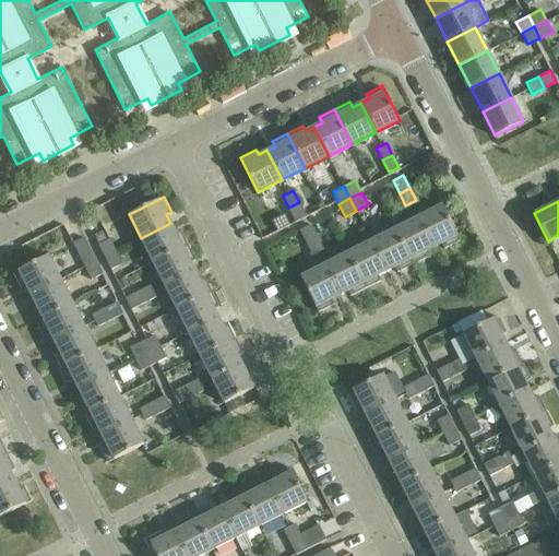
[(299,202),(288,208),(295,220),(305,214),(299,202)]
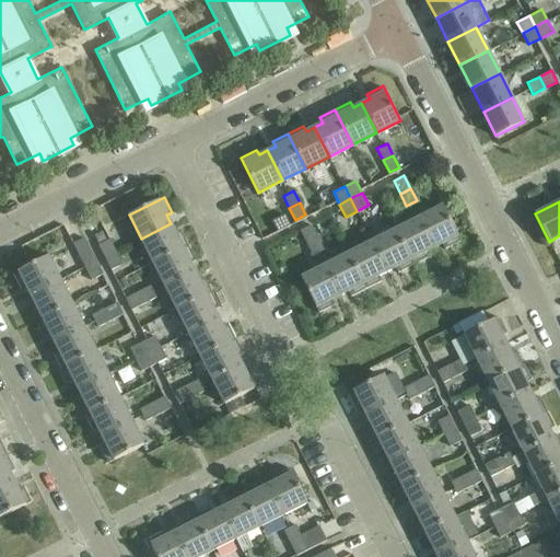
[(443,205),(419,217),(433,247),(442,243),(444,247),(461,240),(443,205)]
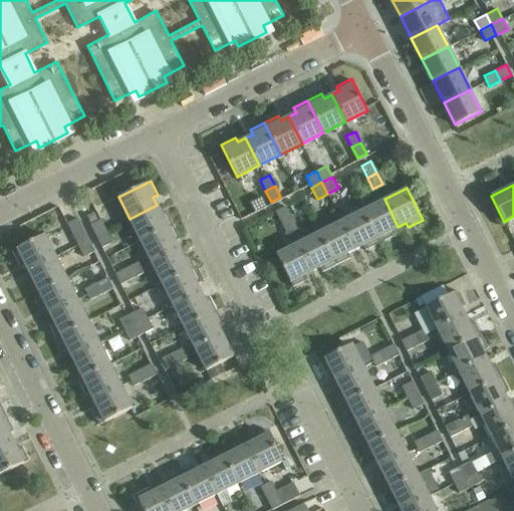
[(266,205),(261,196),(250,203),(255,211),(266,205)]
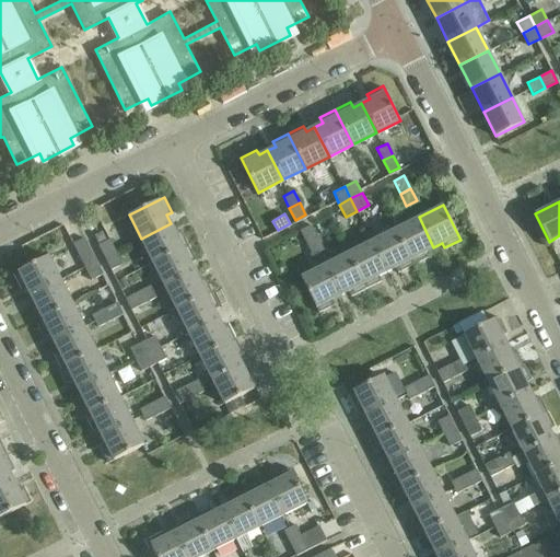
[(419,217),(395,229),(412,264),(428,256),(426,251),(433,247),(419,217)]
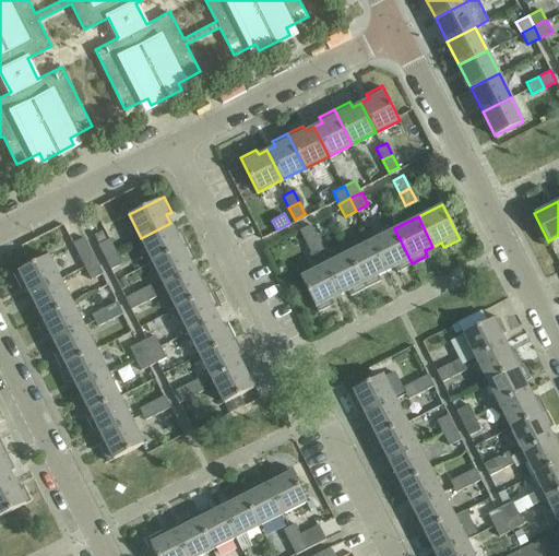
[(141,238),(153,261),(187,244),(179,228),(175,231),(170,223),(141,238)]
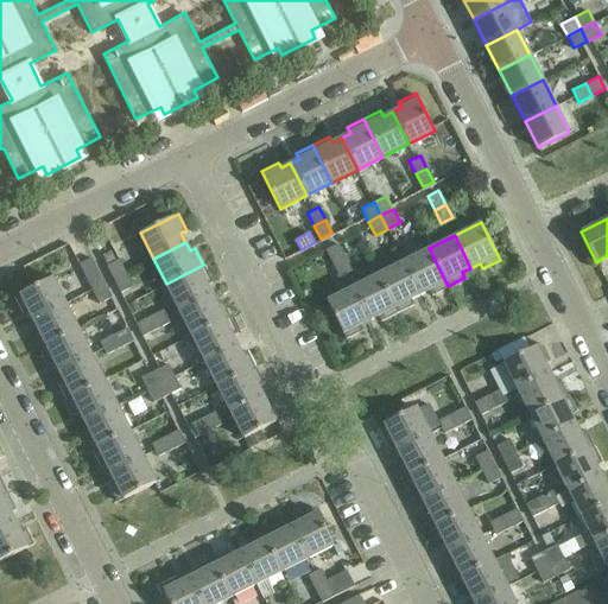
[(324,248),(331,262),(343,255),(337,242),(324,248)]
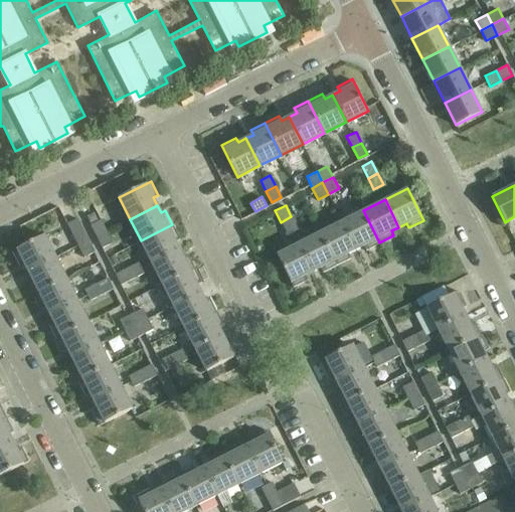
[(363,210),(342,221),(355,248),(363,244),(365,249),(379,242),(363,210)]
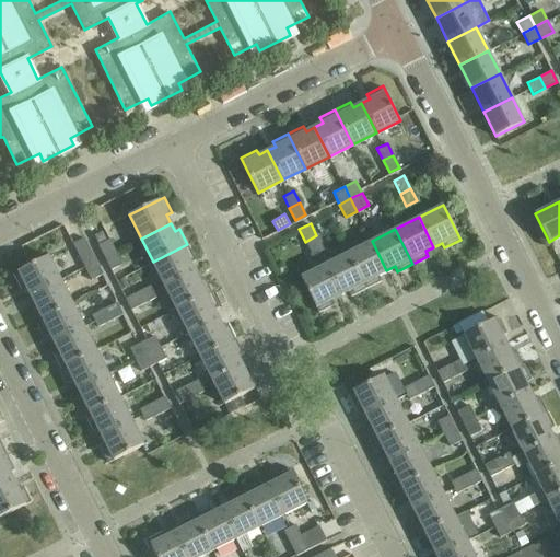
[(316,235),(305,242),(312,254),(323,248),(316,235)]
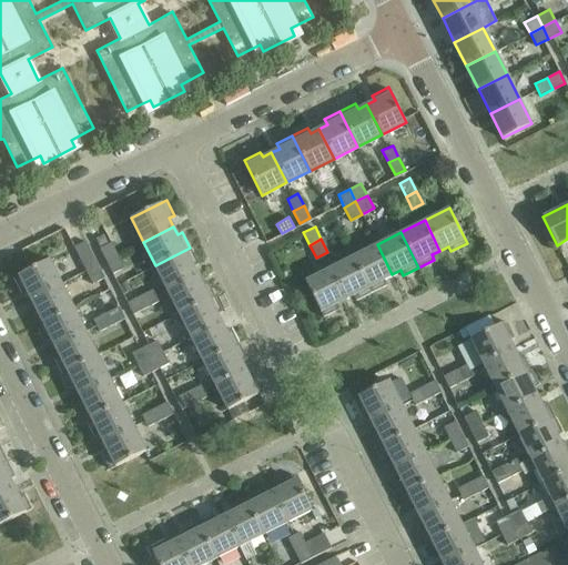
[(73,246),(85,271),(98,264),(85,240),(73,246)]
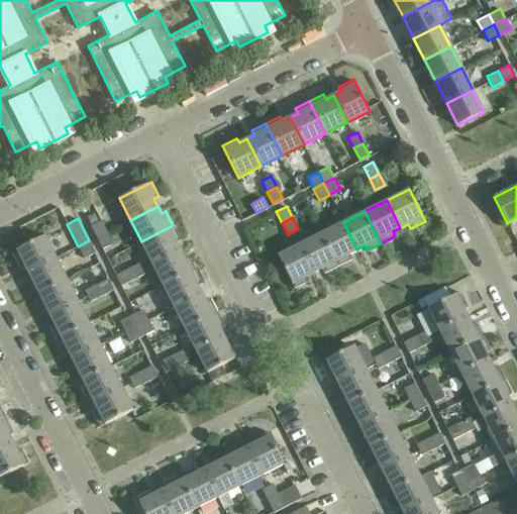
[(91,225),(97,236),(106,231),(101,220),(91,225)]
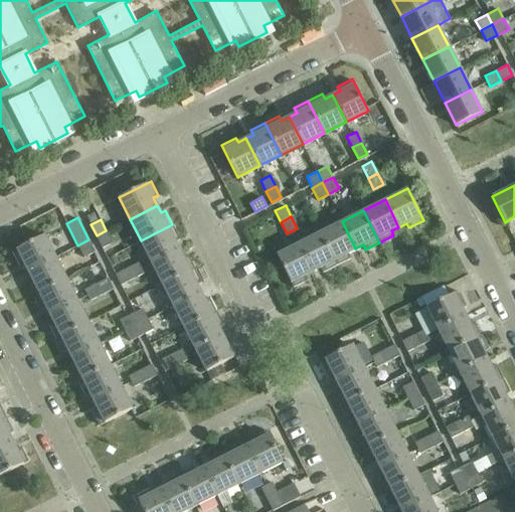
[(342,221),(320,232),(336,265),(350,258),(348,252),(355,248),(342,221)]
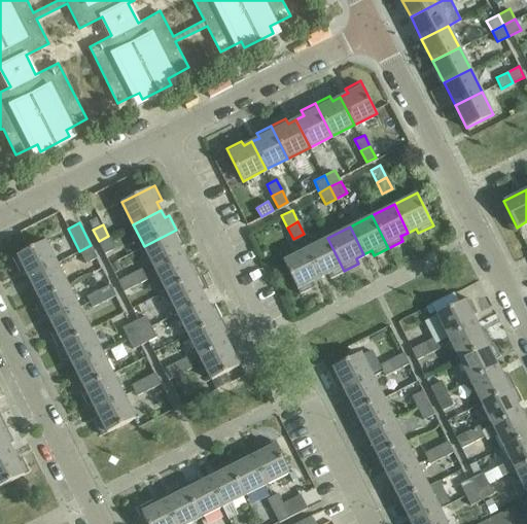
[(144,246),(154,269),(183,254),(179,246),(184,244),(176,230),(144,246)]
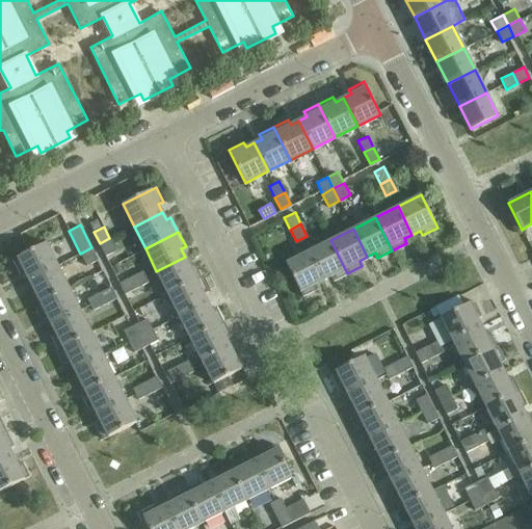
[(109,238),(100,243),(105,256),(115,250),(109,238)]
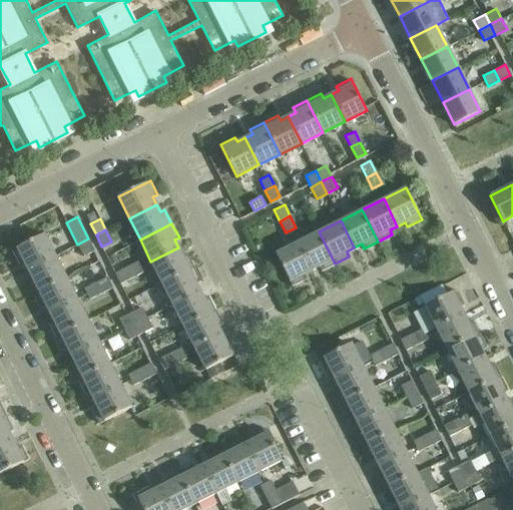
[(319,231),(298,242),(312,270),(319,266),(321,271),(335,264),(319,231)]
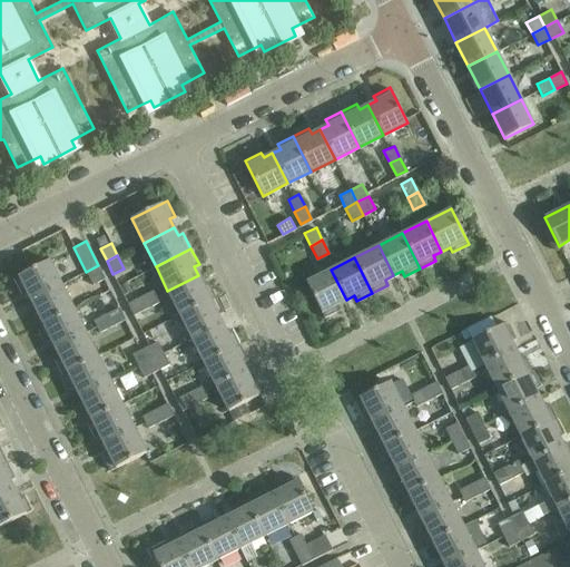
[(27,291),(31,300),(61,284),(49,260),(13,277),(21,293),(27,291)]
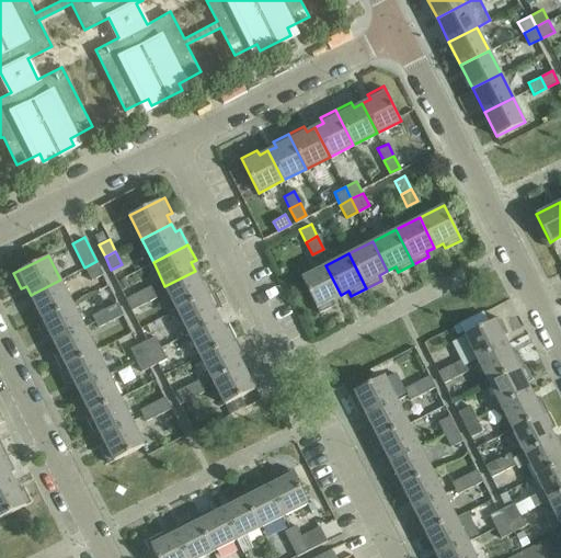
[(96,261),(84,268),(91,280),(103,273),(96,261)]
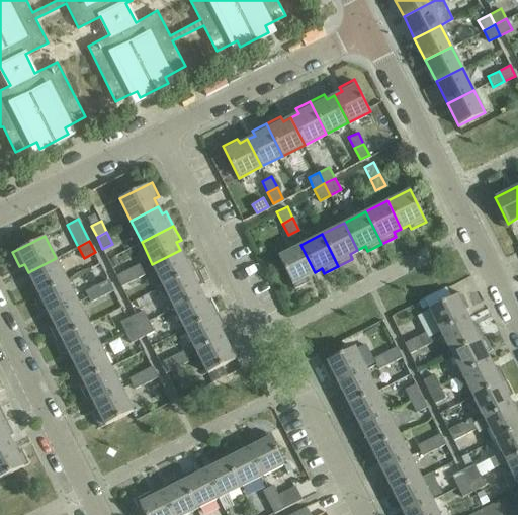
[(315,272),(300,245),(278,256),(294,287),(310,280),(307,276),(315,272)]
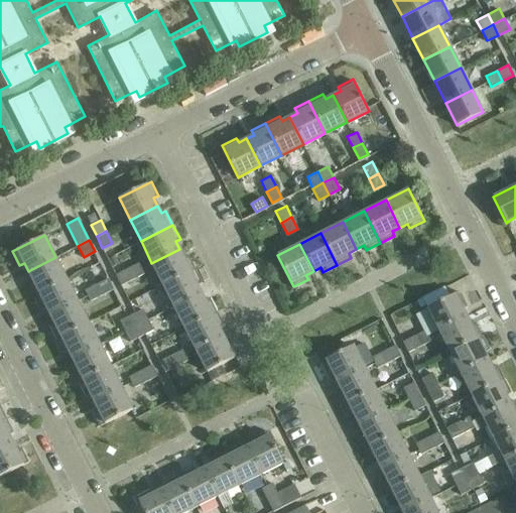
[(151,263),(162,284),(195,268),(187,254),(182,256),(179,249),(151,263)]
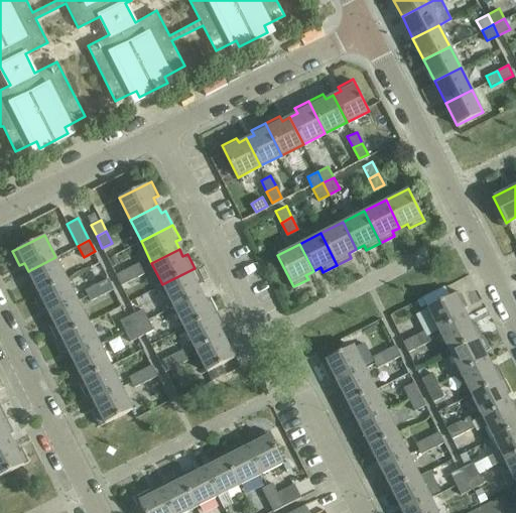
[(27,280),(34,294),(67,278),(55,257),(28,271),(32,278),(27,280)]
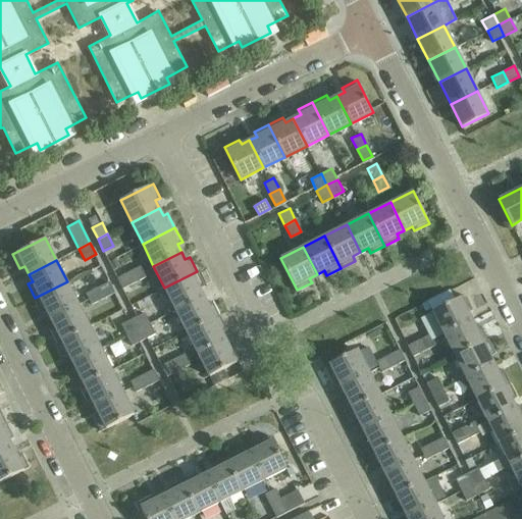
[(140,265),(128,271),(134,281),(146,275),(140,265)]
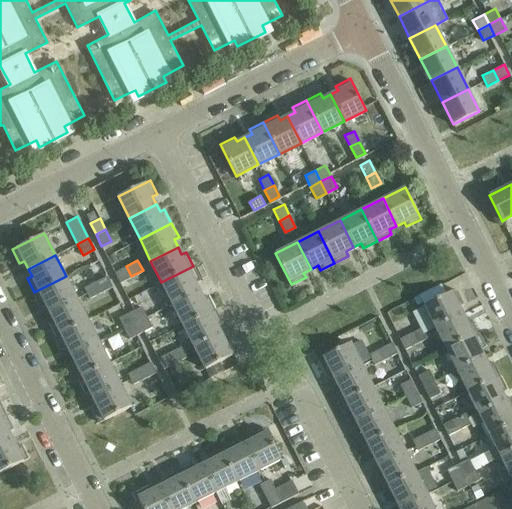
[(131,276),(126,266),(115,272),(120,282),(131,276)]
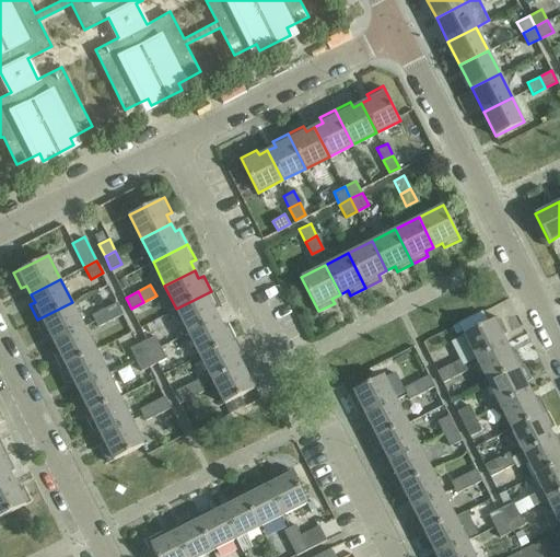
[(176,309),(188,332),(218,317),(214,309),(219,306),(211,291),(176,309)]
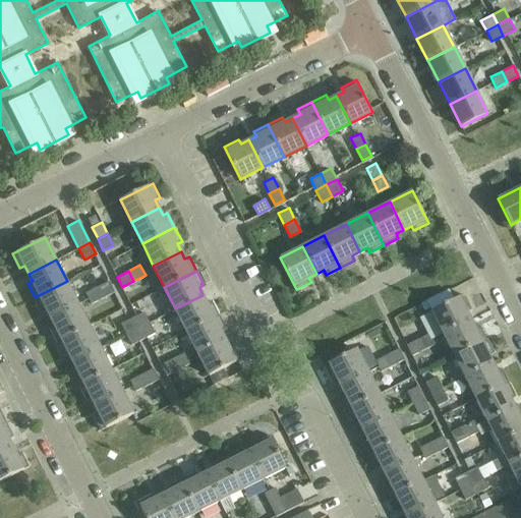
[(47,309),(50,317),(78,303),(67,281),(35,297),(42,311),(47,309)]
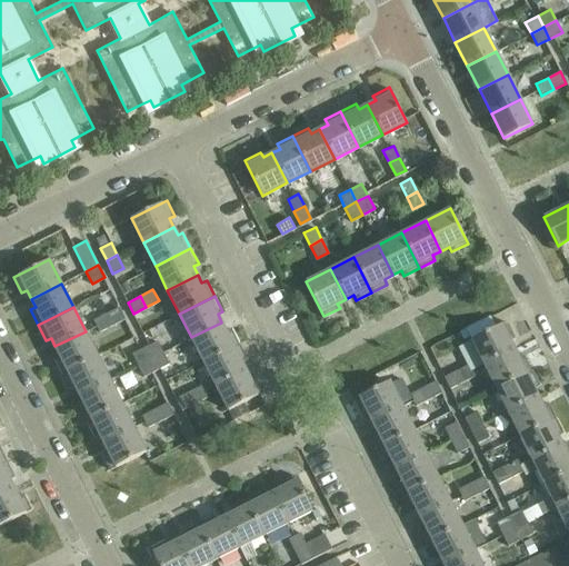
[(119,307),(107,313),(112,324),(125,318),(119,307)]
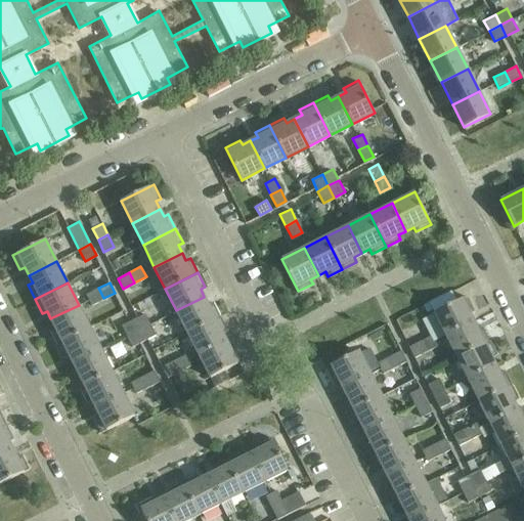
[(103,298),(98,288),(87,294),(92,304),(103,298)]
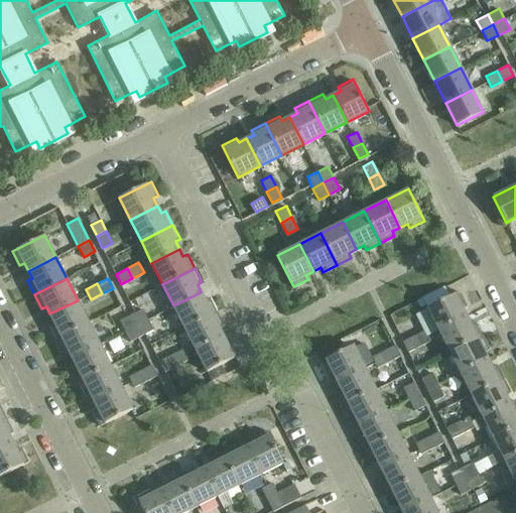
[(427,307),(438,330),(466,315),(462,308),(467,305),(460,291),(427,307)]
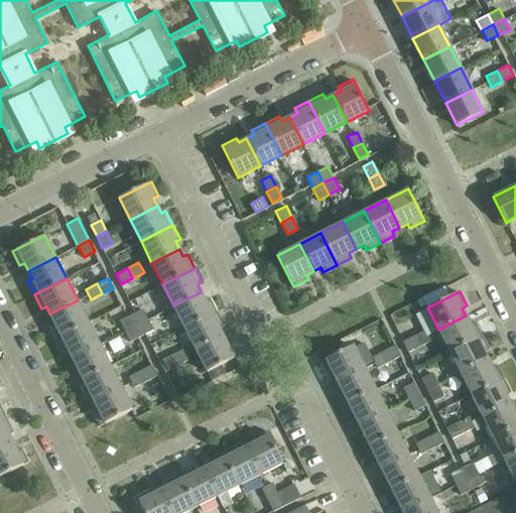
[(173,305),(184,328),(217,311),(210,297),(205,299),(201,292),(173,305)]
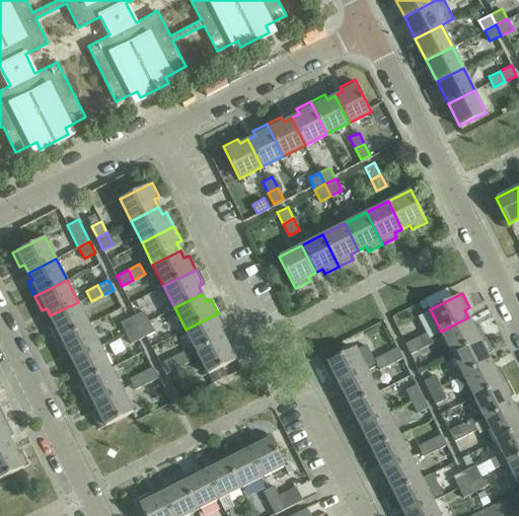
[(50,325),(57,340),(88,323),(78,302),(50,315),(54,323),(50,325)]
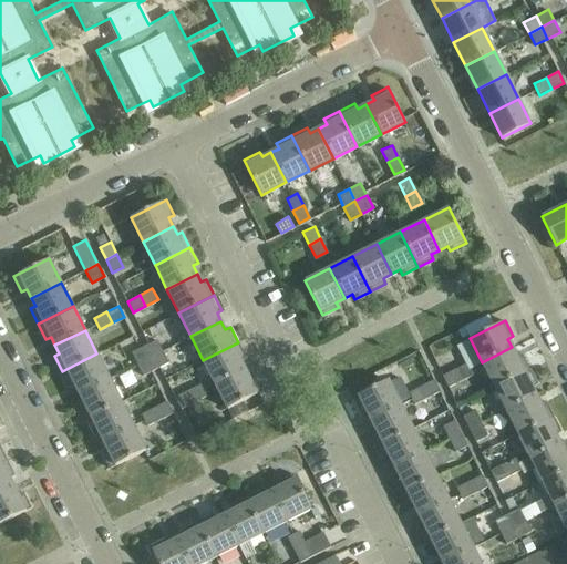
[(157,339),(144,345),(150,357),(163,350),(157,339)]
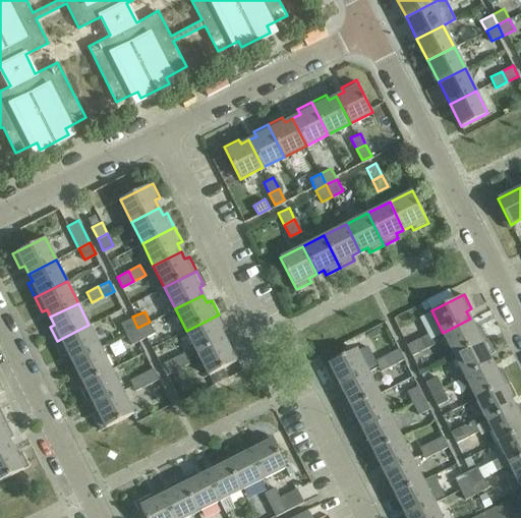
[(186,331),(197,352),(225,339),(221,331),(226,329),(219,314),(186,331)]
